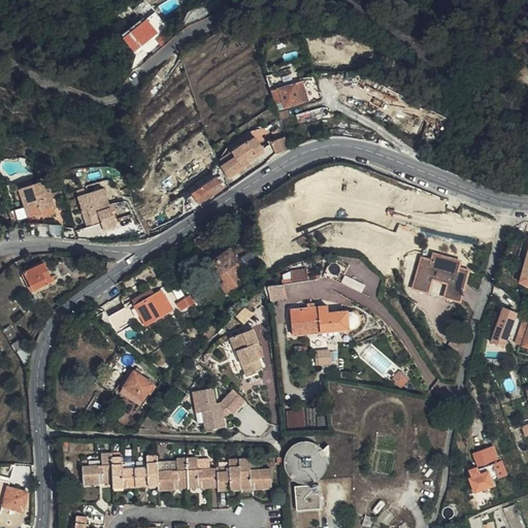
[(145,24),(154,35),(157,32),(149,22),(145,24)]
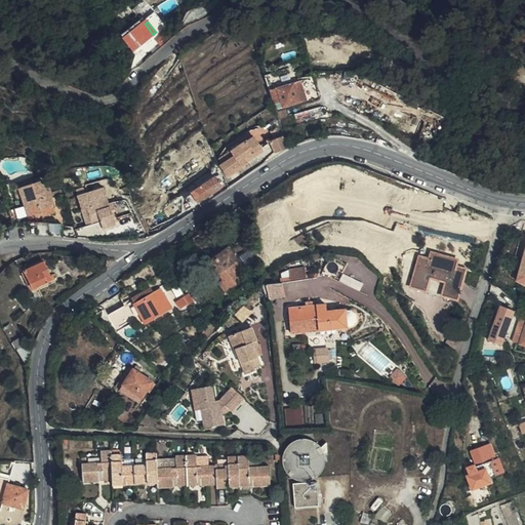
[(143,23),(123,38),(133,51),(153,35),(145,24),(143,23)]
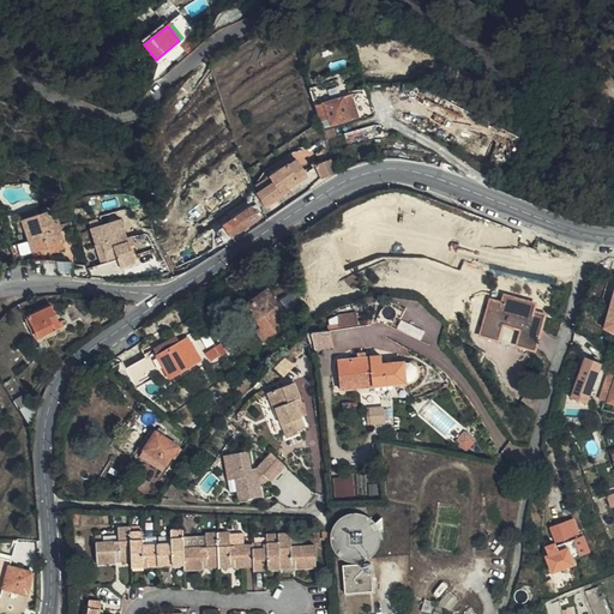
[(343,97),(314,106),(320,120),(327,118),(330,125),(357,116),(351,95),(343,97)]
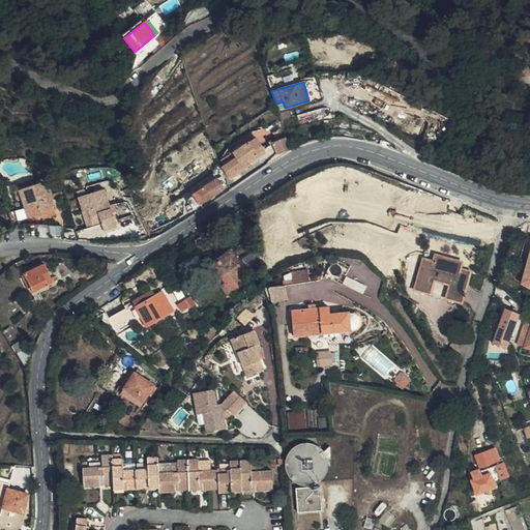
[(392,90),(399,93),(401,89),(394,85),(392,90)]
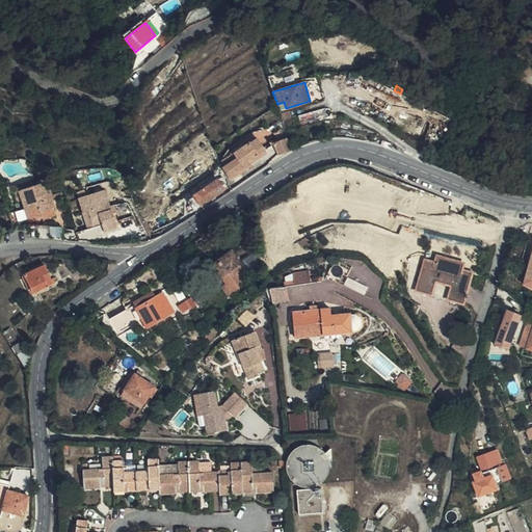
[(297,116),(300,127),(325,120),(331,120),(330,116),(328,110),(325,108),(297,116)]
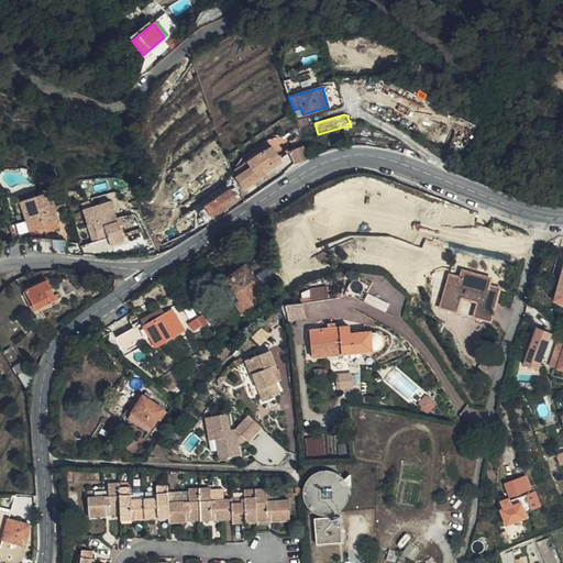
[(260,145),(231,164),(232,167),(238,177),(252,167),(247,162),(263,151),(260,145)]
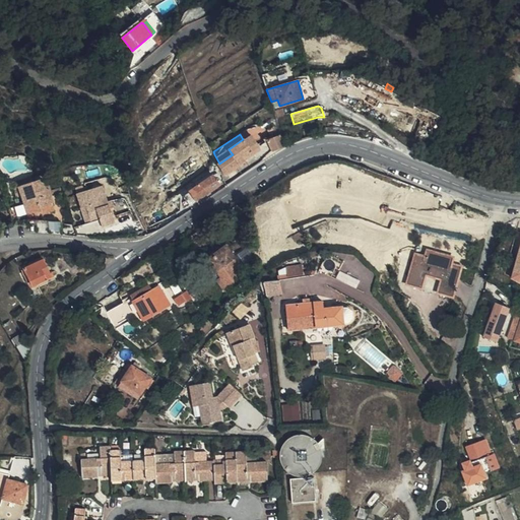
[(233,154),(219,164),(221,167),(220,169),(223,175),(247,157),(246,155),(259,146),(251,135),(244,140),(243,139),(229,149),(233,154)]
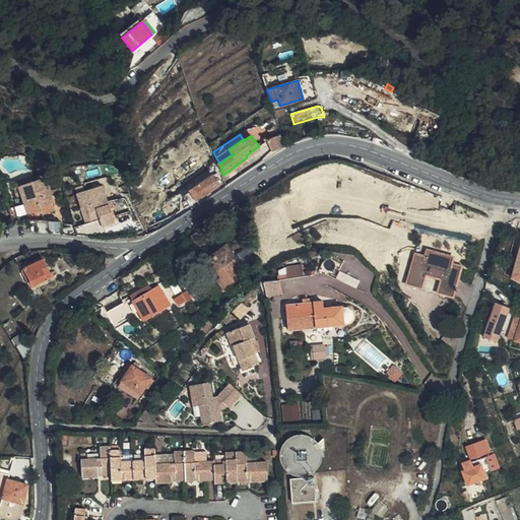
[(267,140),(271,151),(282,147),(278,136),(267,140)]
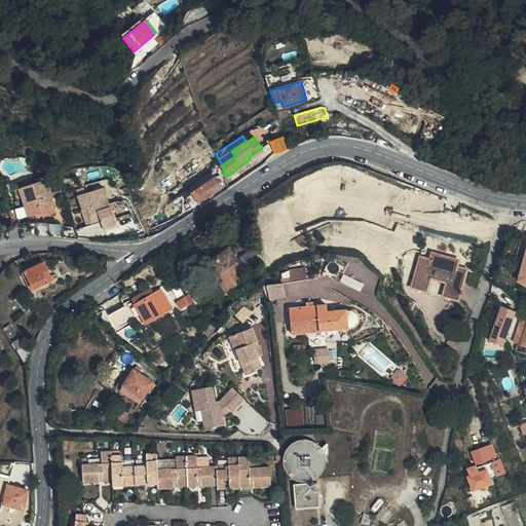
[(19,189),(42,181),(40,176),(16,183),(19,189)]
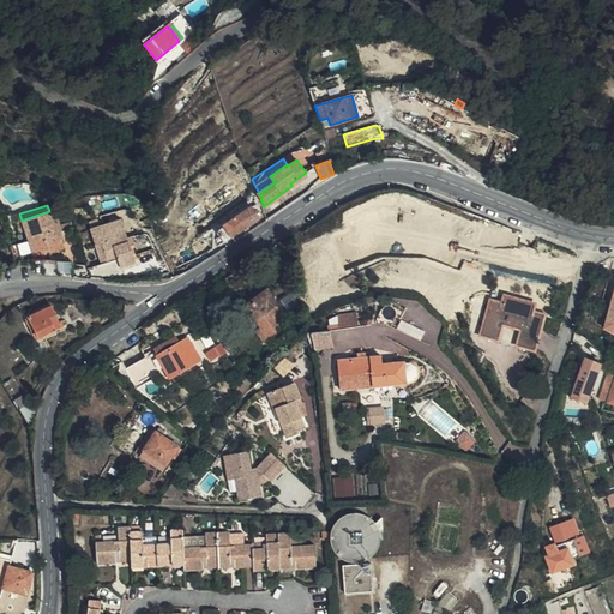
[(232,238),(265,215),(263,210),(258,212),(256,208),(252,210),(251,210),(224,227),(232,238)]
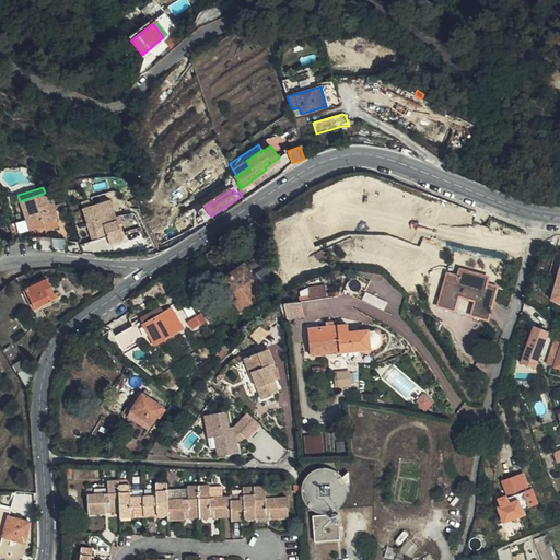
[(46,193),(45,193),(20,201),(24,213),(30,231),(45,226),(46,231),(58,226),(55,219),(57,219),(51,202),(49,203),(46,193)]
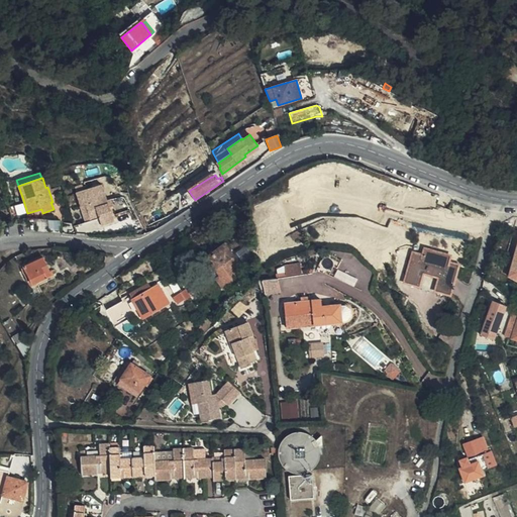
[(76,193),(81,206),(87,204),(91,219),(98,217),(101,223),(113,220),(102,184),(76,193)]
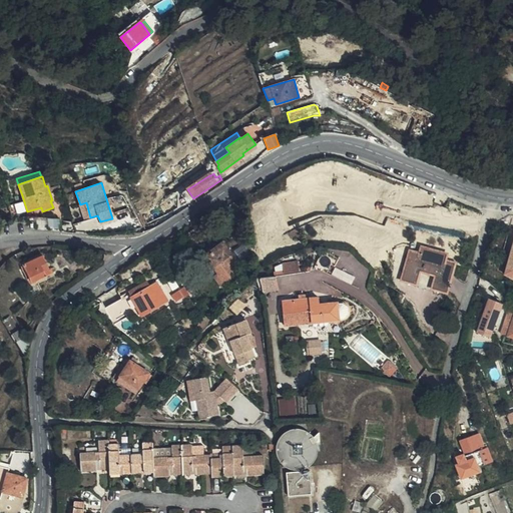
[(187,202),(193,198),(187,189),(181,193),(187,202)]
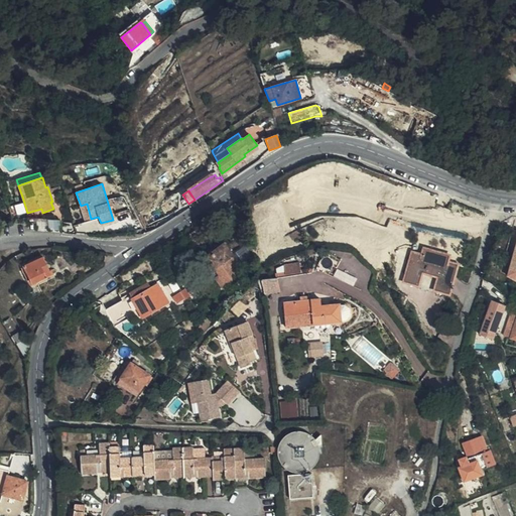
[(87,204),(81,206),(85,221),(91,219),(87,204)]
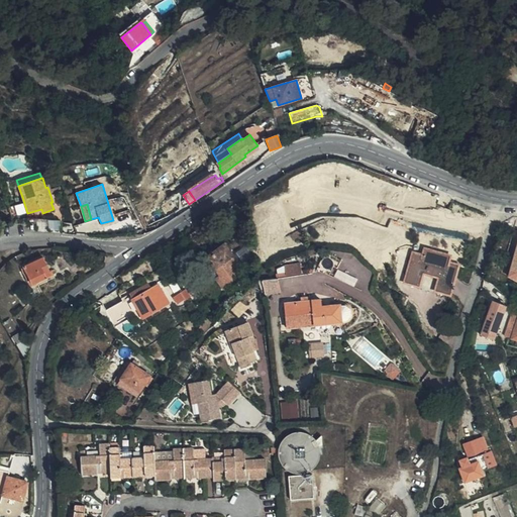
[(343,216),(336,211),(332,219),(340,221),(343,216)]
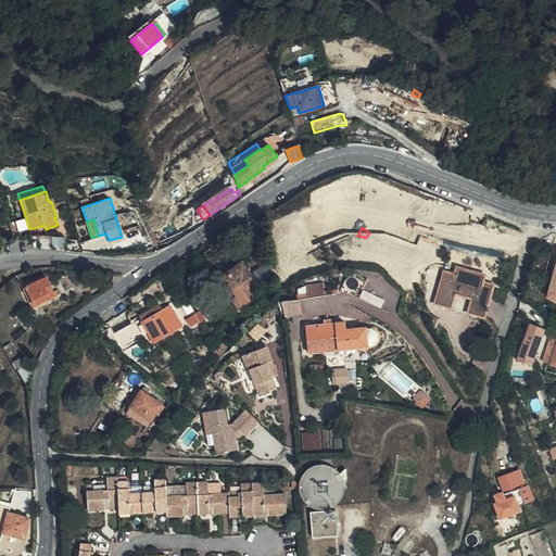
[(411,272),(419,256),(406,249),(397,264),(411,272)]
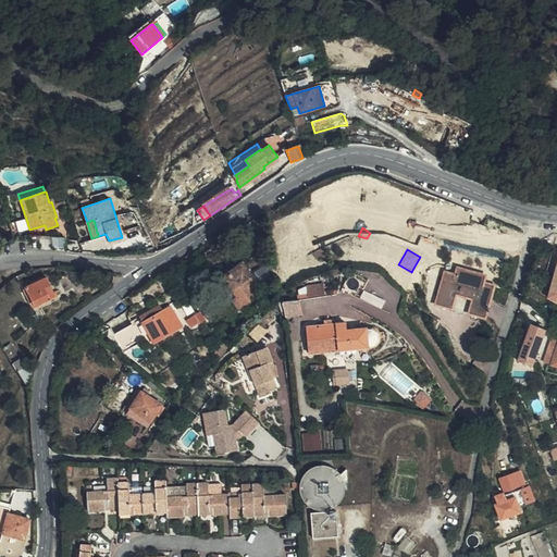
[(355,263),(375,267),(376,262),(367,254),(356,252),(355,263)]
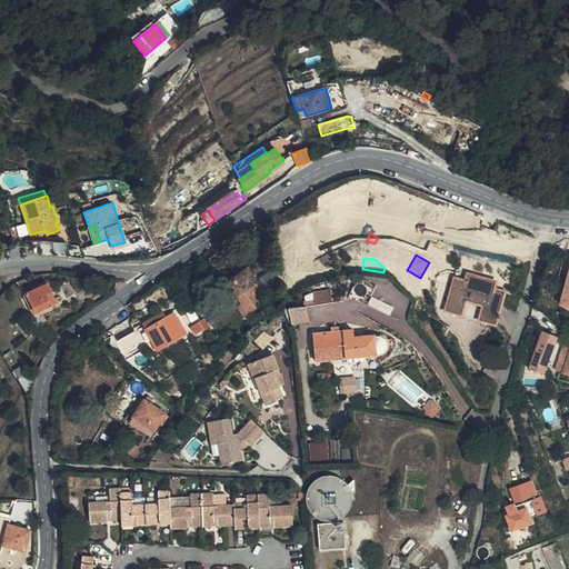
[(246,265),(223,281),(233,296),(236,293),(241,301),(236,305),(242,313),(259,301),(270,293),(268,291),(277,283),(268,271),(257,279),(246,265)]
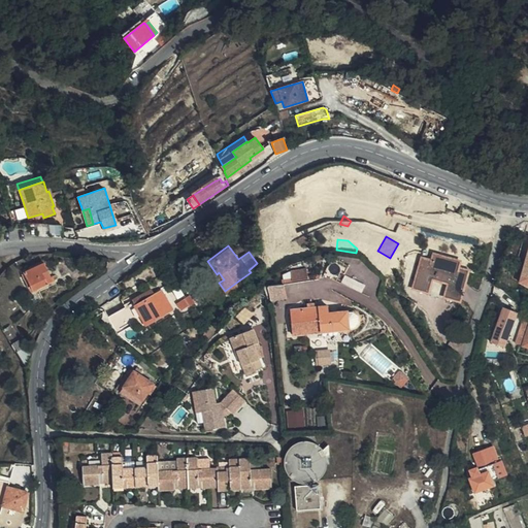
[(458,270),(460,261),(425,252),(415,288),(428,293),(432,278),(436,279),(437,276),(444,278),(444,281),(450,283),(446,297),(460,301),(467,272),(458,270)]
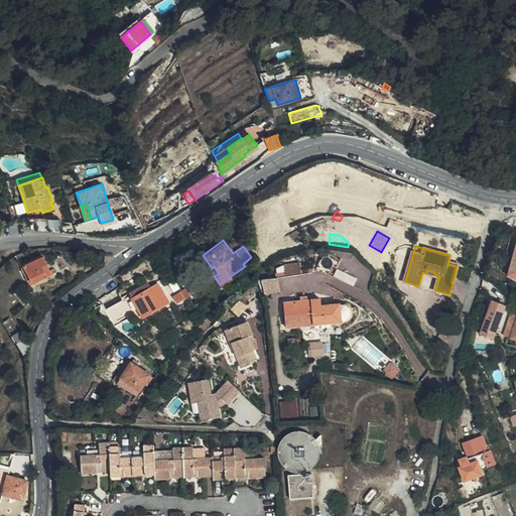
[(338,267),(343,258),(330,252),(328,255),(327,254),(324,259),(323,259),(317,268),(329,274),(335,265),(338,267)]
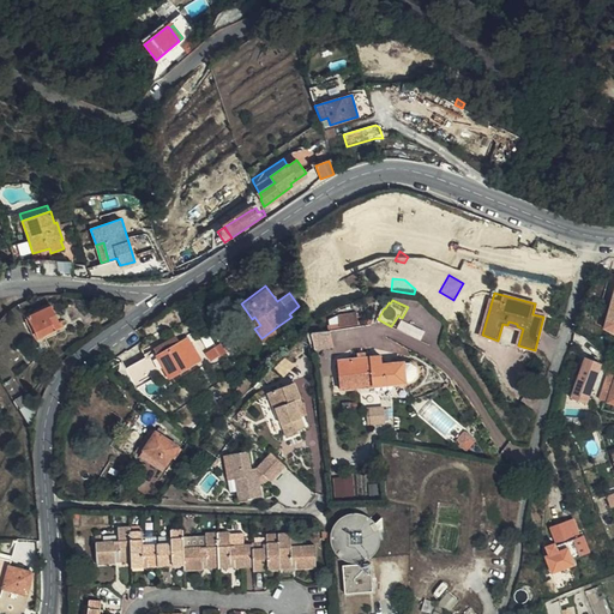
[(61,325),(52,305),(26,317),(37,337),(61,325)]
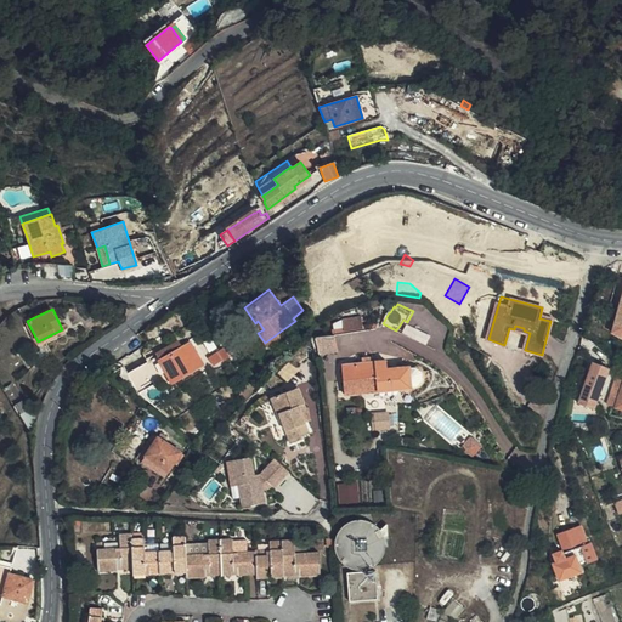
[(343,329),(362,327),(362,324),(360,314),(341,316),(343,327),(343,329)]
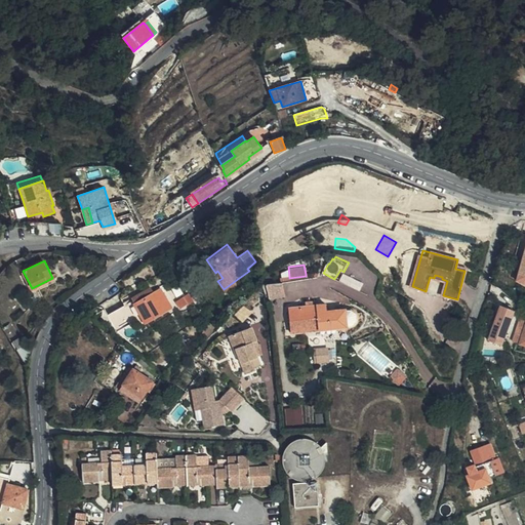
[(249,271),(239,278),(243,285),(250,280),(248,278),(251,275),(249,271)]
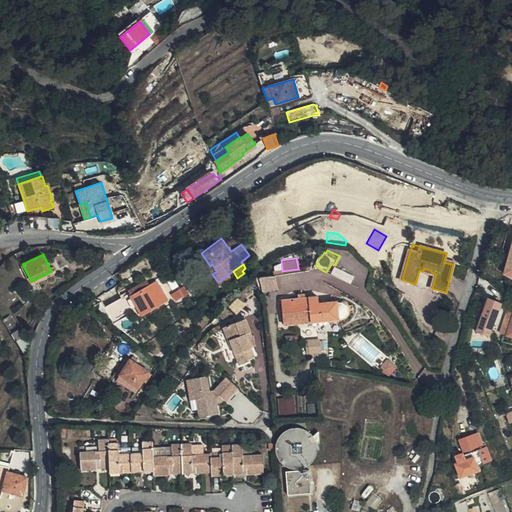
[(117,272),(124,284),(132,279),(125,267),(117,272)]
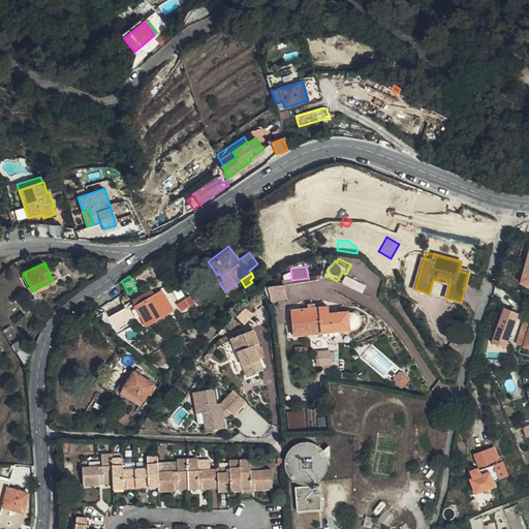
[(446,299),(446,298),(450,283),(445,281),(445,279),(438,277),(437,280),(433,279),(429,293),(429,294),(446,299)]
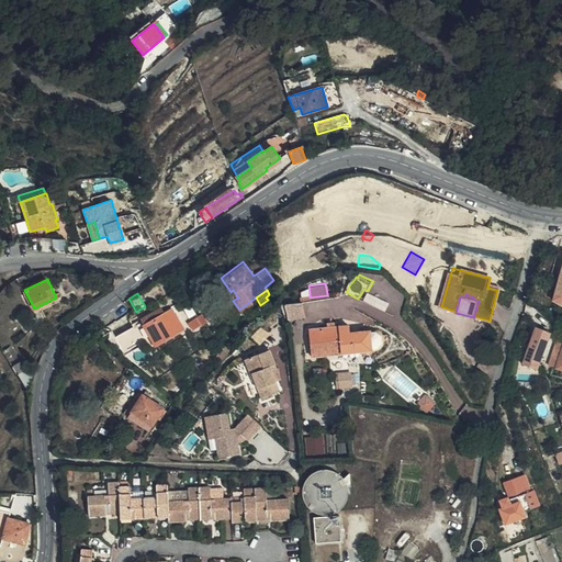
[(302,301),(287,304),(290,318),(305,315),(302,301)]
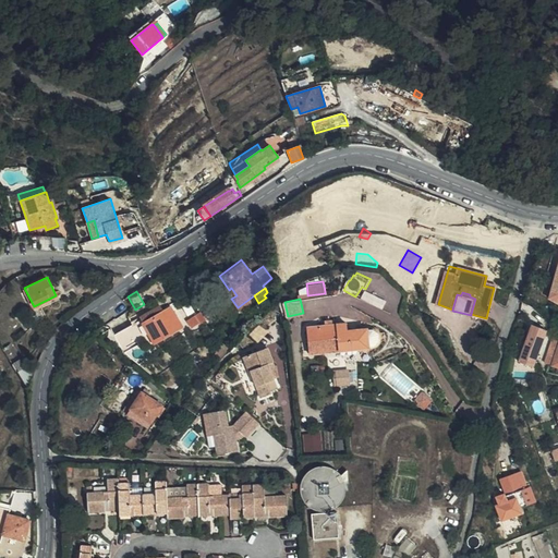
[(142,318),(144,322),(164,311),(160,304),(141,316),(142,318)]
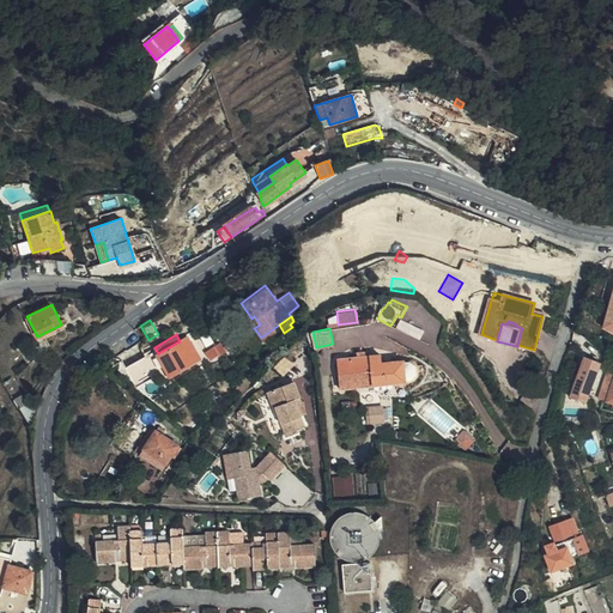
[(158,353),(157,353),(164,366),(170,375),(199,358),(187,337),(180,341),(158,353)]
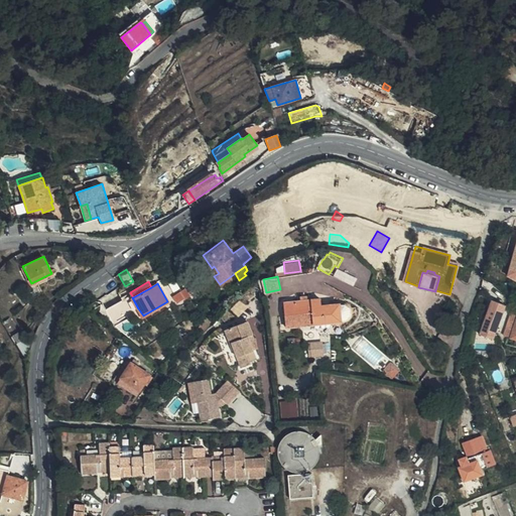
[(172,295),(177,304),(185,299),(179,290),(172,295)]
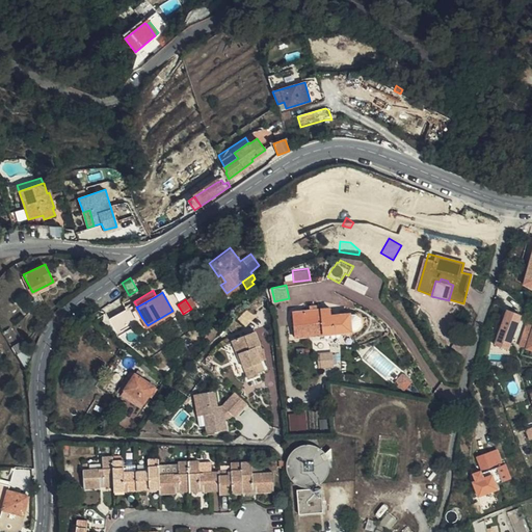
[(117,333),(142,318),(136,307),(137,307),(135,303),(109,319),(117,333)]
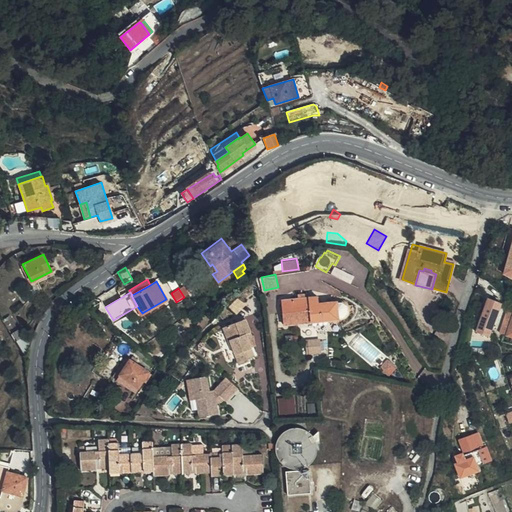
[(338,302),(337,302),(318,303),(318,296),(282,299),(284,323),(338,317),(339,317),(340,317),(342,316),(342,315),(343,314),(344,312),(344,311),(345,309),(345,308),(344,307),(343,305),(342,303),(340,303),(339,302),(338,302)]
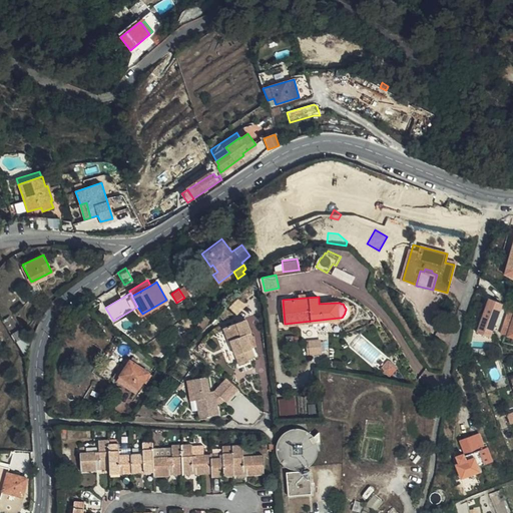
[(337,300),(338,303),(339,303),(340,303),(341,304),(343,304),(344,306),(345,308),(346,309),(346,310),(345,312),(345,313),(344,315),(343,316),(343,317),(341,318),(340,318),(339,318),(339,321),(344,319),(346,317),(348,314),(348,312),(348,308),(347,306),(346,304),(343,301),(340,300),(337,300)]
